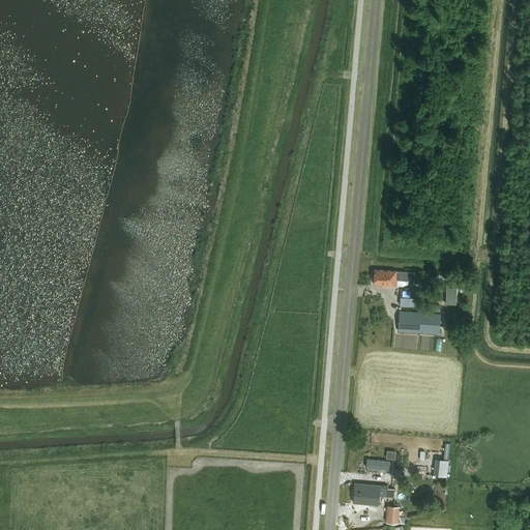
[(414,272),(409,272),(374,269),(373,284),(394,285),(394,280),(413,281),(414,272)]
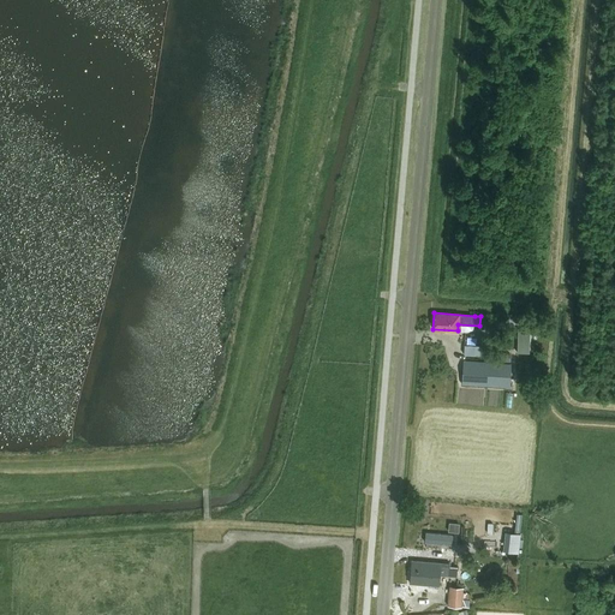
[(530,329),(518,329),(518,353),(530,353),(530,329)]
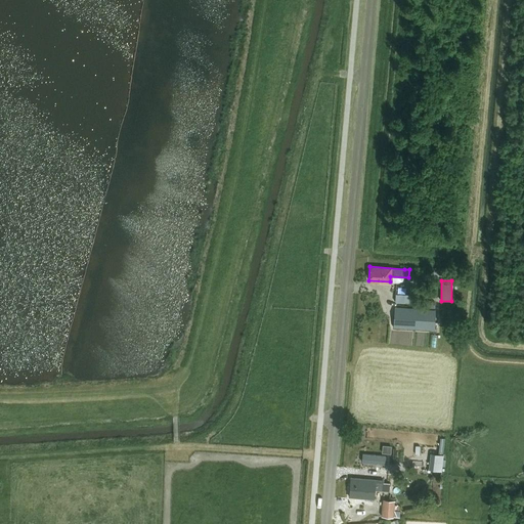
[(433,330),(434,309),(394,306),(392,326),(433,330)]
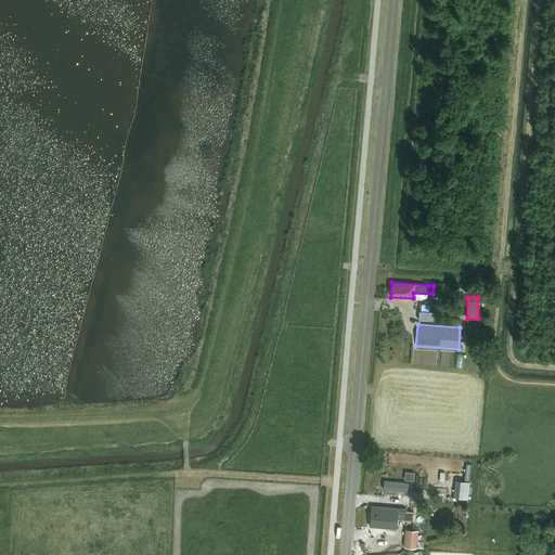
[(404,472),(404,479),(414,480),(414,473),(404,472)]
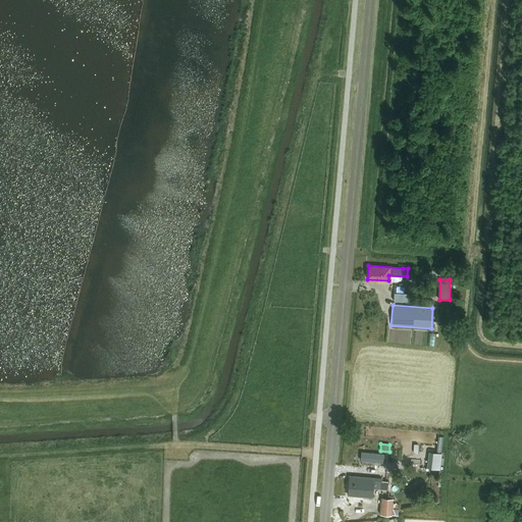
[(386,462),(388,454),(363,450),(362,459),(386,462)]
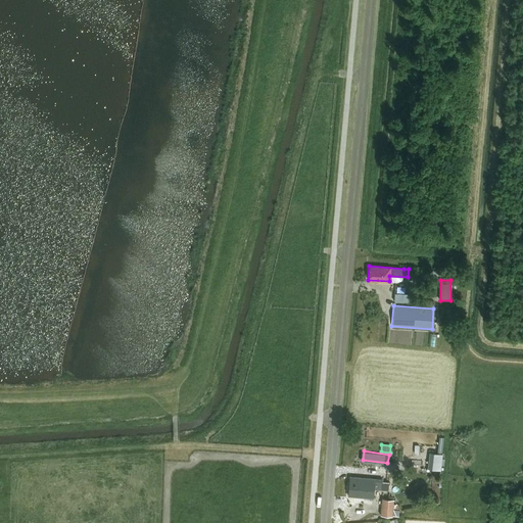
[(430,453),(428,468),(440,470),(440,466),(441,459),(442,455),(430,453)]
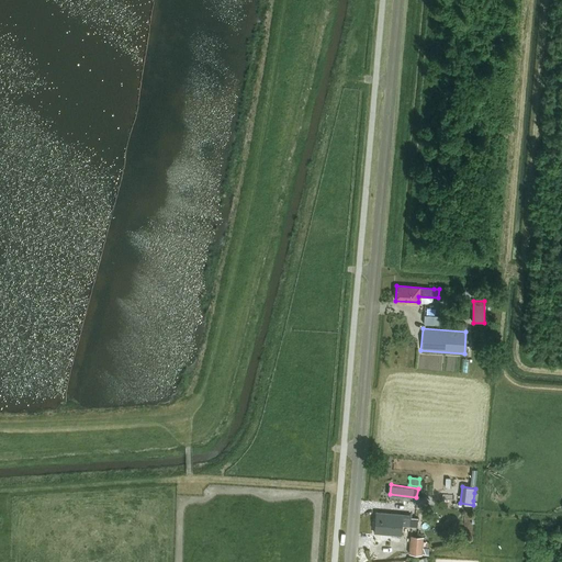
[(377,513),(374,532),(401,535),(402,526),(417,527),(418,518),(411,517),(411,515),(403,515),(377,513)]
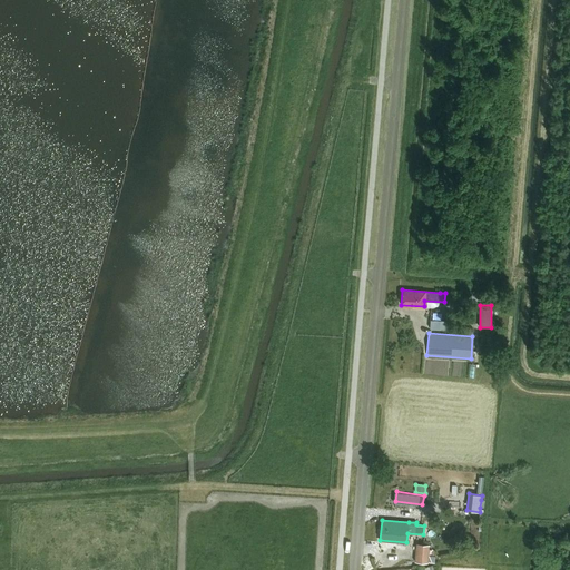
[(429,544),(416,543),(415,561),(428,562),(428,561),(434,562),(435,556),(429,554),(429,544)]
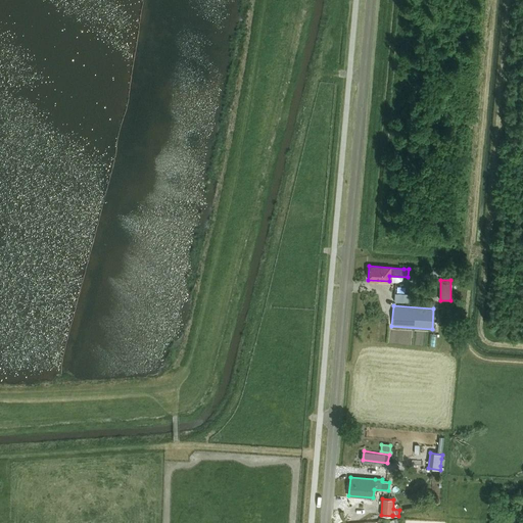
All buildings are outlined.
